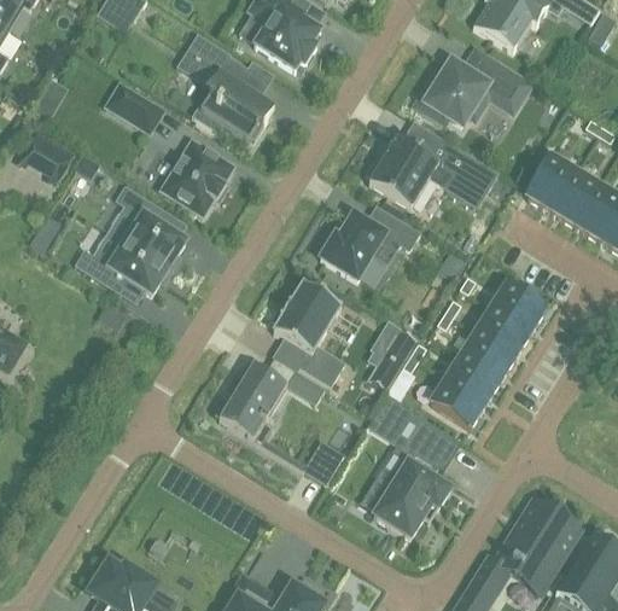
[(0,0),(0,25),(9,30),(23,6),(29,10),(35,0),(0,0)]
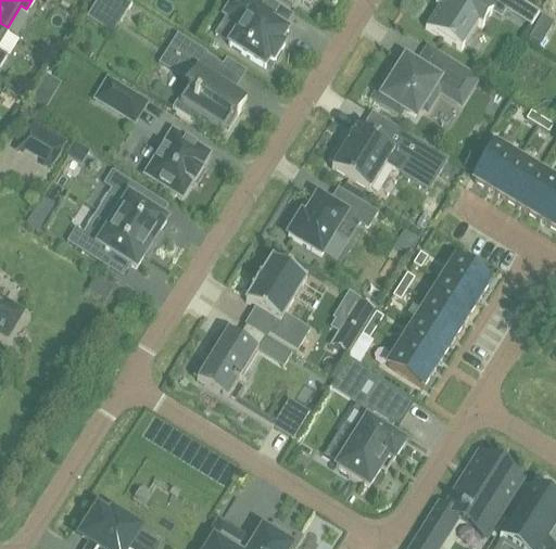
[(95,0),(109,9),(110,7),(121,14),(119,15),(121,16),(130,0),(129,1),(128,0),(95,0)]
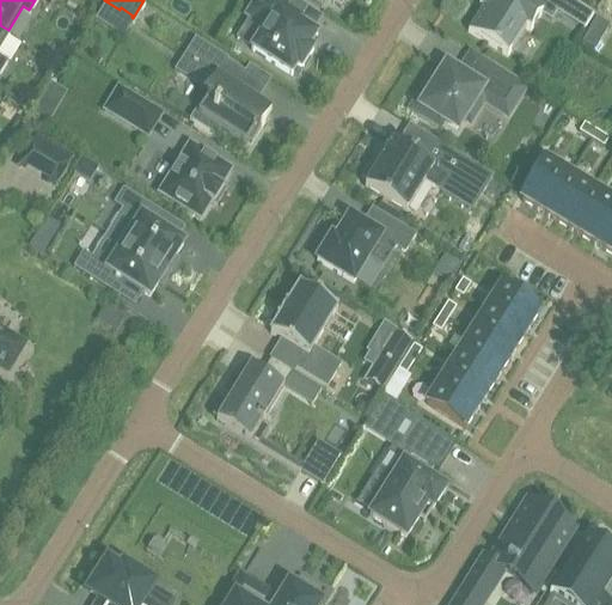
[(252,0),(246,10),(265,23),(251,44),(292,71),(293,68),(297,71),(313,46),(310,42),(317,30),(311,26),(320,12),(301,0),(252,0)]
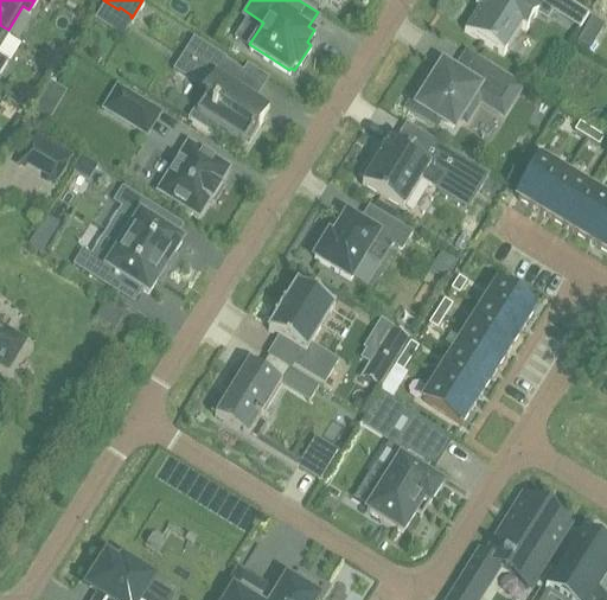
[(479,1),(464,25),(484,38),(503,50),(522,20),(526,24),(537,7),(548,13),(555,0),(477,0),(479,1)]
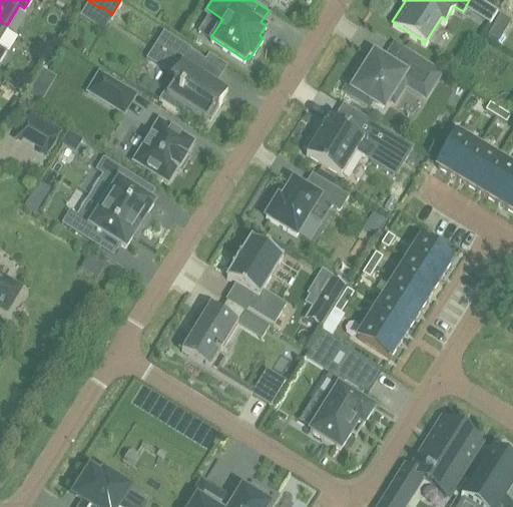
[(491,23),(487,30),(499,37),(503,30),(491,23)]
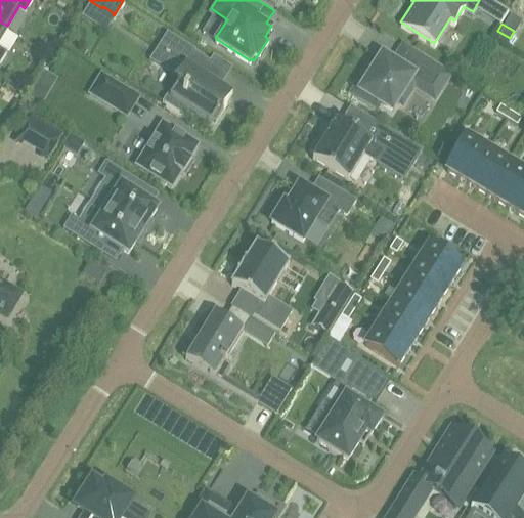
[(190,43),(167,28),(158,43),(159,43),(160,42),(166,46),(165,48),(169,50),(170,49),(179,55),(175,61),(182,66),(162,97),(184,111),(188,104),(210,119),(212,116),(215,118),(232,91),(205,74),(214,59),(189,44),(190,43)]
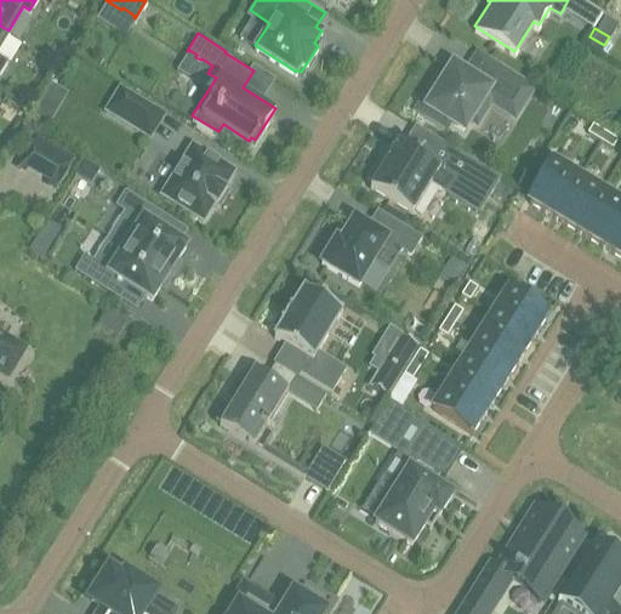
[(530,84),(499,64),(489,80),(468,68),(466,72),(454,63),(438,87),(433,84),(420,104),(445,120),(449,115),(463,125),(471,113),(476,117),(495,86),(519,102),(530,84)]
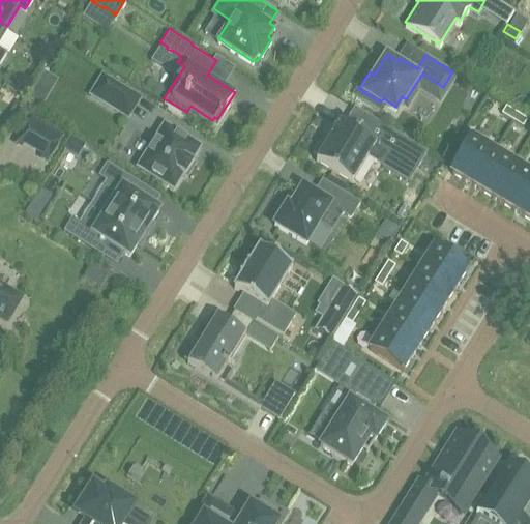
[(128,87),(102,70),(90,90),(117,107),(128,87)]
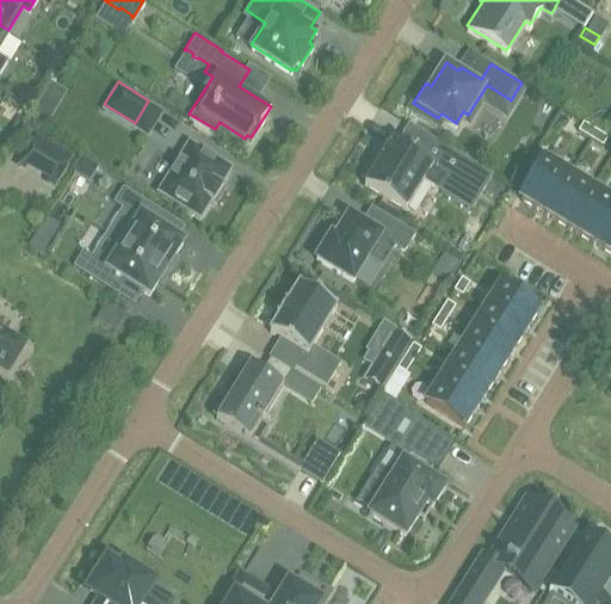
[(578,125),(591,134),(596,125),(584,117),(578,125)]
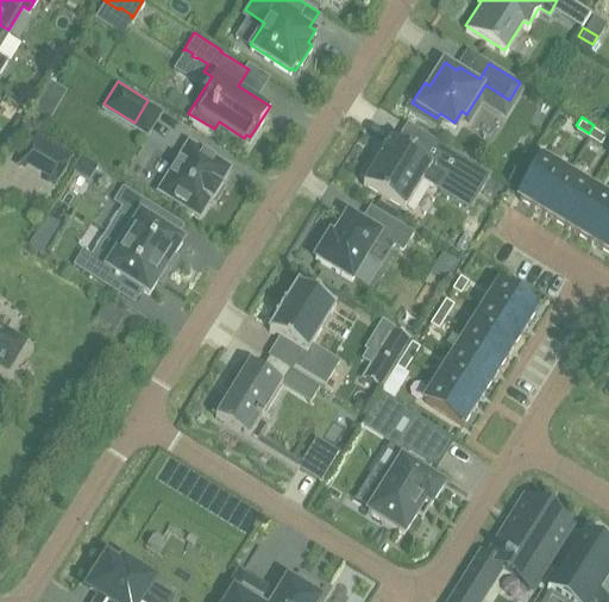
[(606,132),(594,125),(589,133),(601,140),(606,132)]
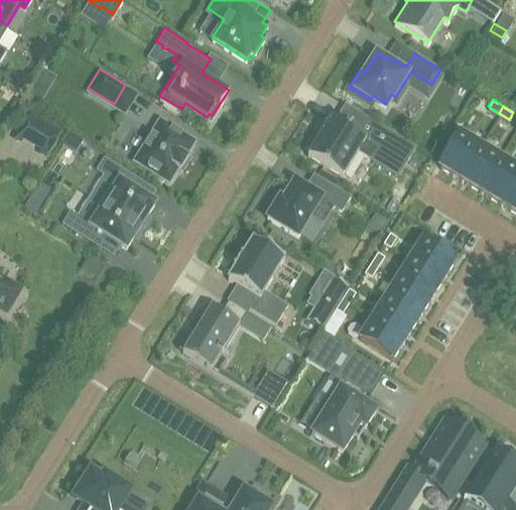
[(30,108),(13,136),(20,140),(21,138),(40,148),(38,151),(45,155),(61,127),(30,108)]
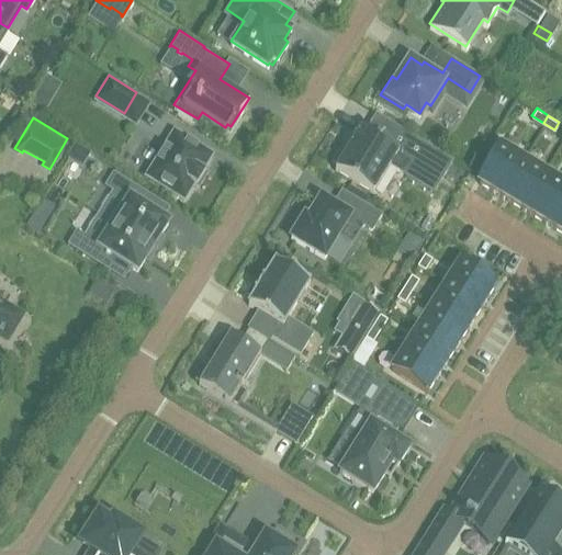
[(452,156),(393,120),(393,121),(382,138),(364,127),(360,125),(359,126),(360,126),(358,129),(357,129),(349,142),(350,142),(348,145),(343,142),(333,158),(338,161),(336,165),(335,166),(373,190),(373,188),(390,161),(397,149),(440,176),(452,156)]
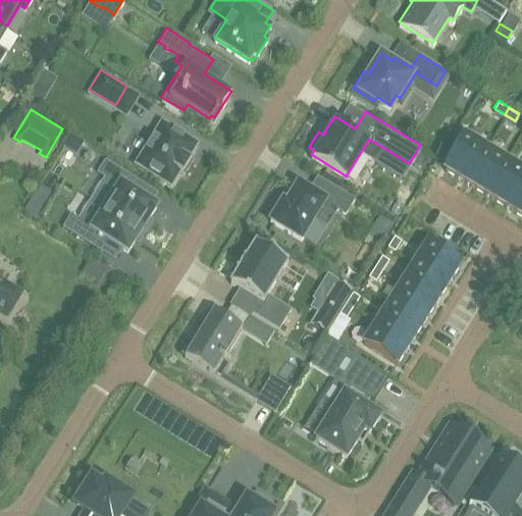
[(195,141),(161,121),(137,161),(155,172),(153,175),(164,182),(165,178),(169,182),(178,167),(181,169),(190,157),(186,155),(195,141)]
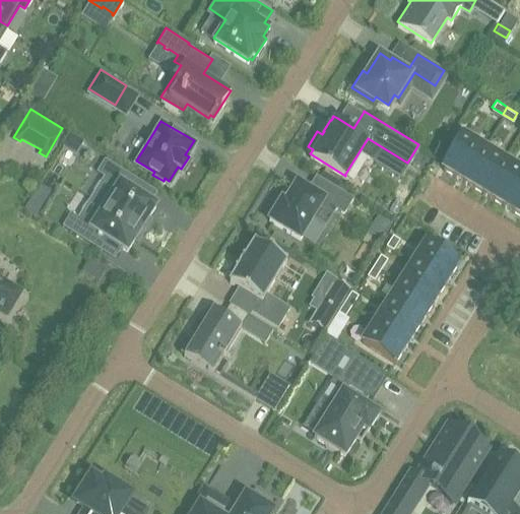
[(463,178),(483,144),(463,131),(443,166),(463,178)]
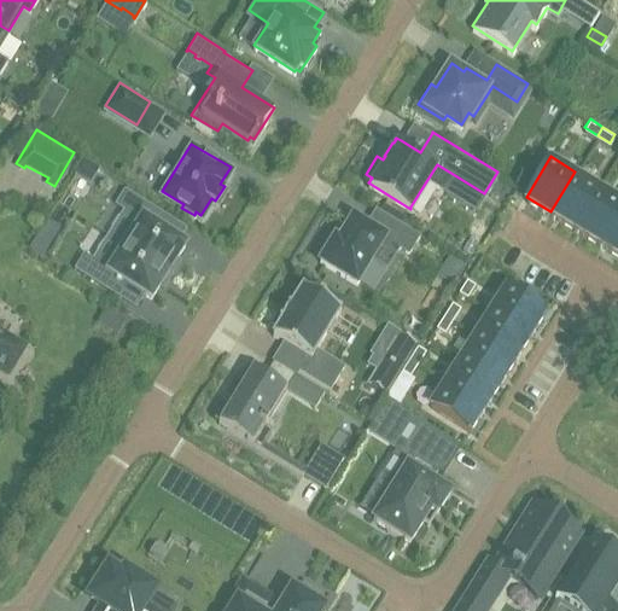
[(575,226),(599,186),(575,172),(551,211),(575,226)]
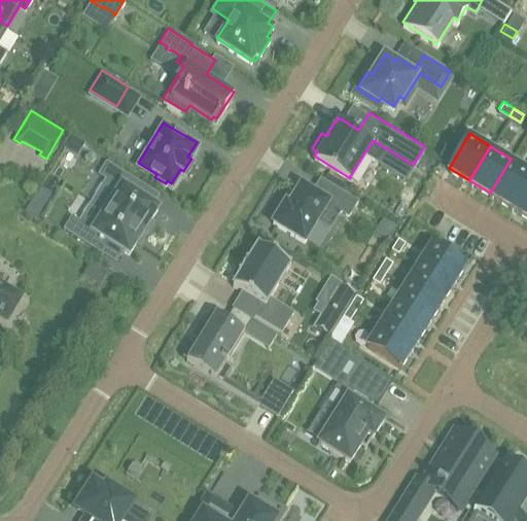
[(142,228),(146,230),(152,220),(149,218),(157,206),(137,193),(143,182),(107,158),(100,168),(116,179),(102,202),(142,228)]
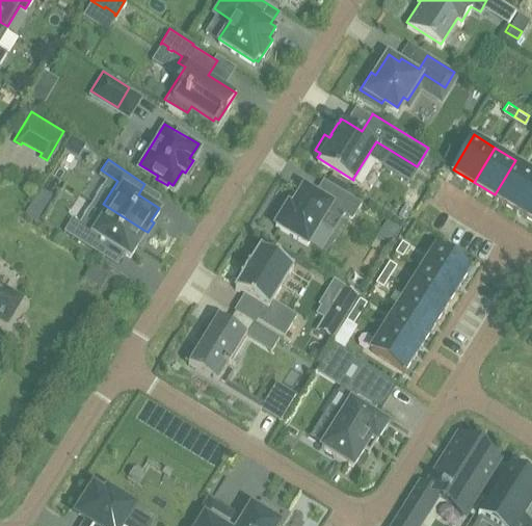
[(531,169),(515,160),(495,194),(514,207),(531,177),(531,169)]
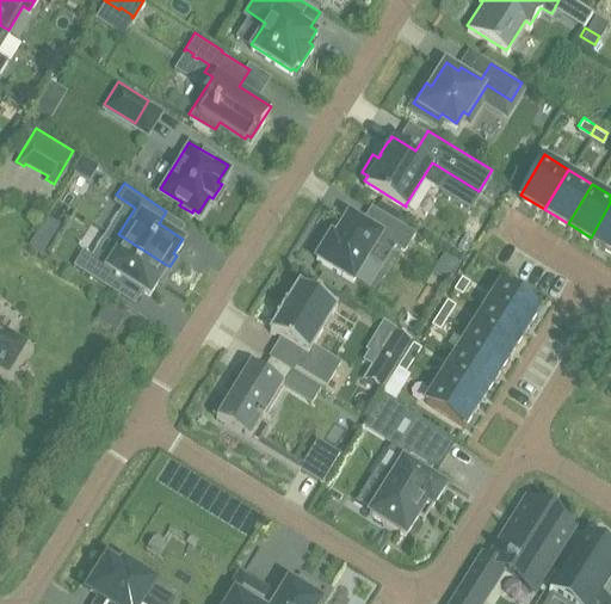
[(374,203),(394,215),(397,208),(378,196),(374,203)]
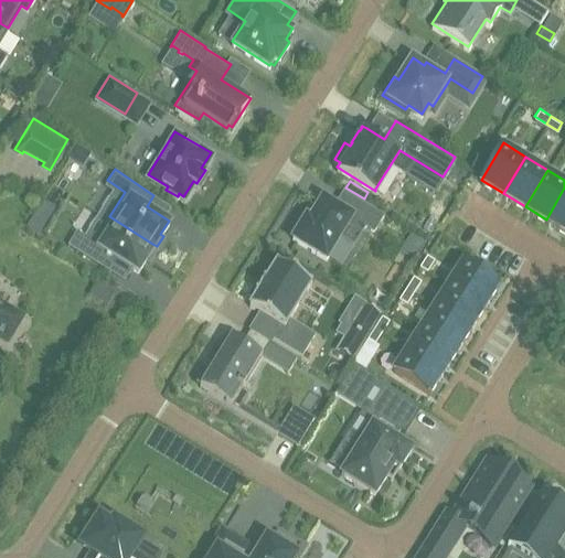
[(304,217),(295,232),(292,236),(326,256),(341,233),(352,214),(352,215),(364,222),(373,227),(383,211),(344,188),(334,202),(322,194),(310,215),(306,213),(304,217)]
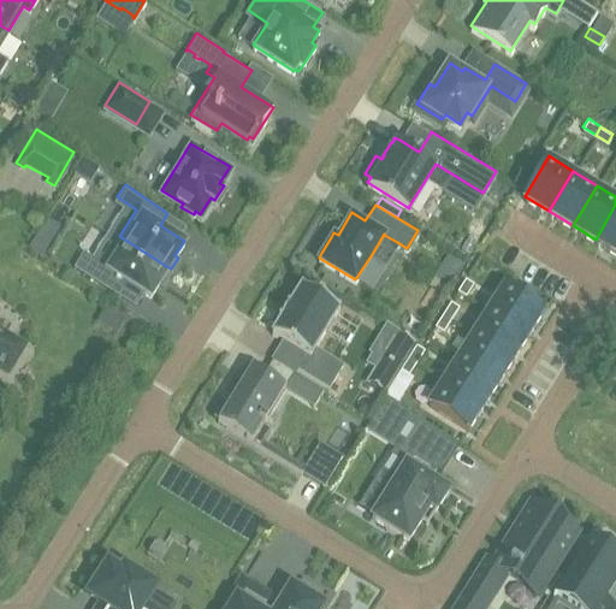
[(615,252),(615,205),(596,240),(615,252)]
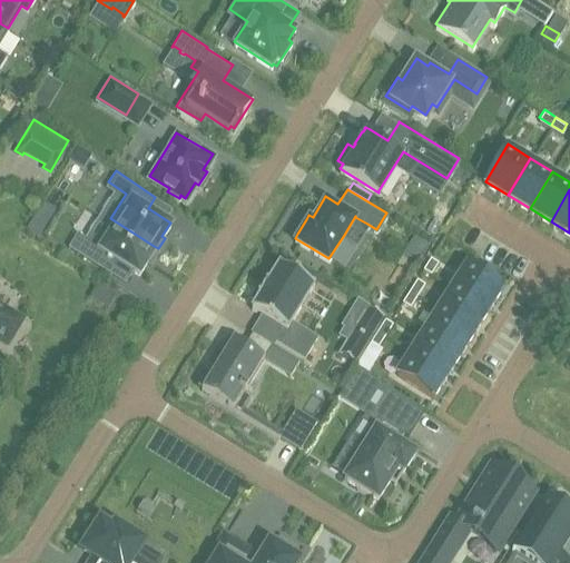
[(139,269),(154,246),(110,218),(96,242),(77,229),(69,243),(109,268),(116,256),(139,269)]
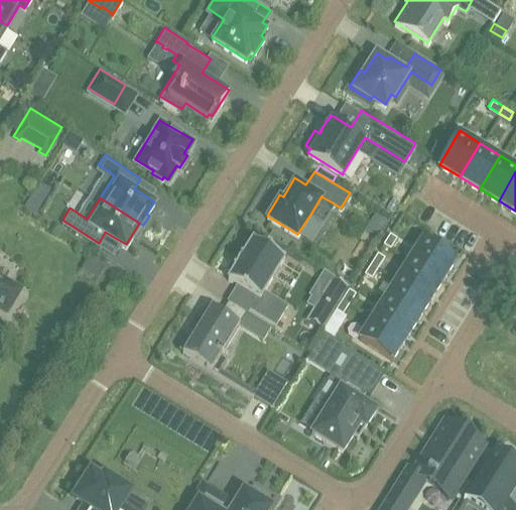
[(387,220),(373,212),(366,226),(380,234),(387,220)]
